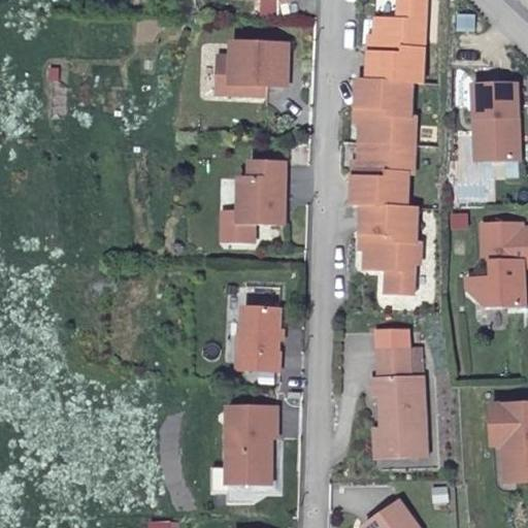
[(401,45),(425,46),(427,0),(396,0),(395,18),(373,17),(372,51),(401,53),(401,45)]
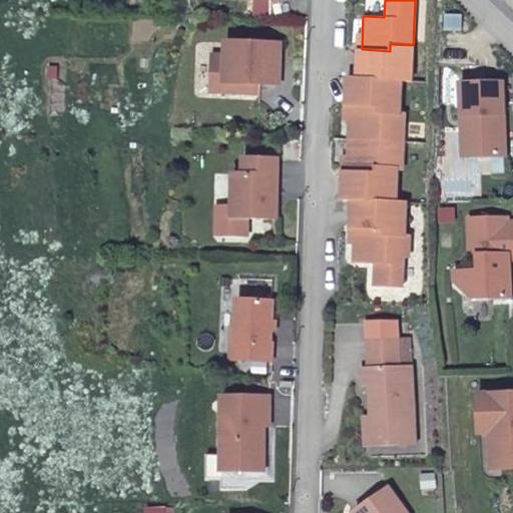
[(445,16),(445,30),(463,30),(463,16),(445,16)]
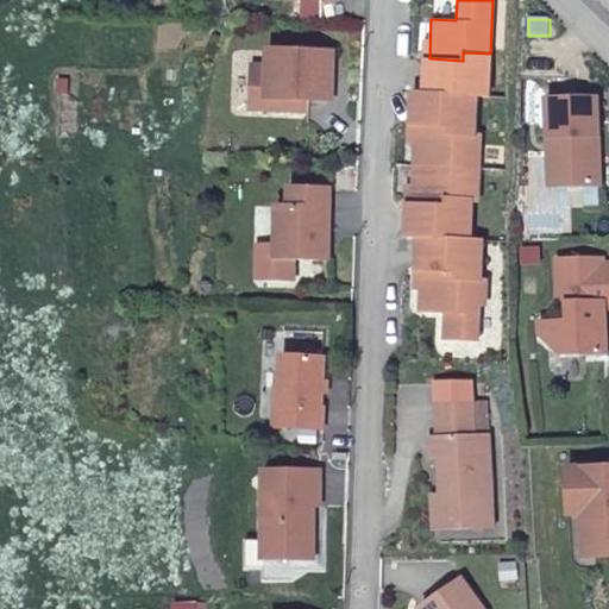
[(249,64),(248,95),(308,98),(330,98),(331,49),(267,48),(267,64),(249,64)]
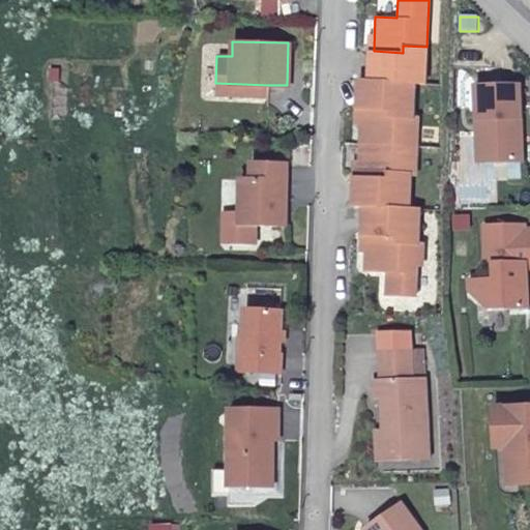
[(367,80),(414,82),(425,82),(427,47),(403,46),(403,53),(374,51),(370,51),(367,80)]
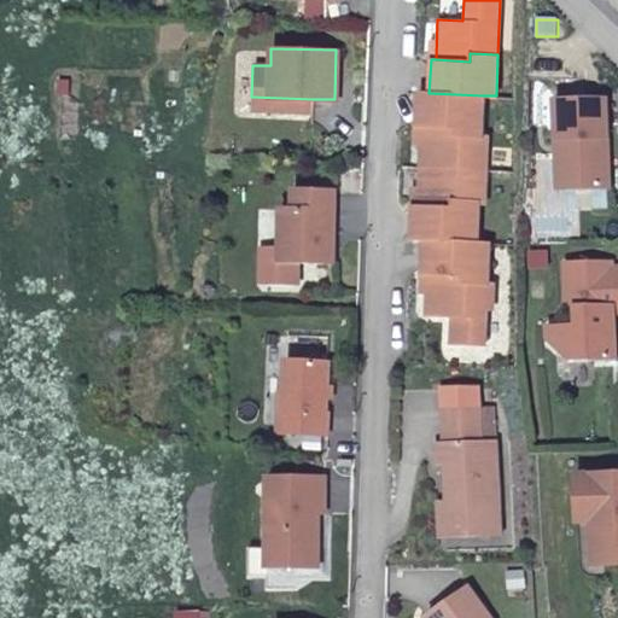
[(415,128),(482,132),(483,95),(429,93),(417,93),(415,128)]
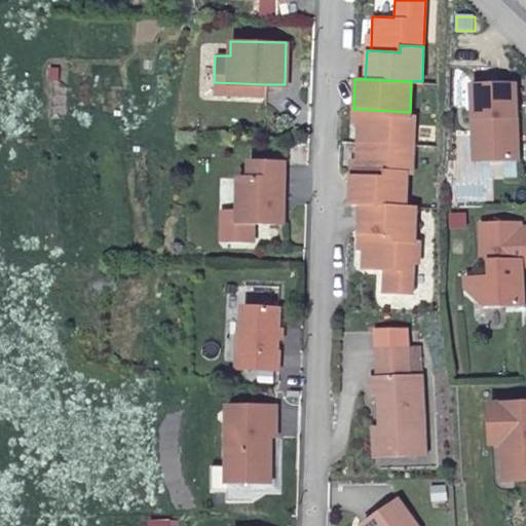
[(266,84),(214,82),(214,91),(265,92),(266,84)]
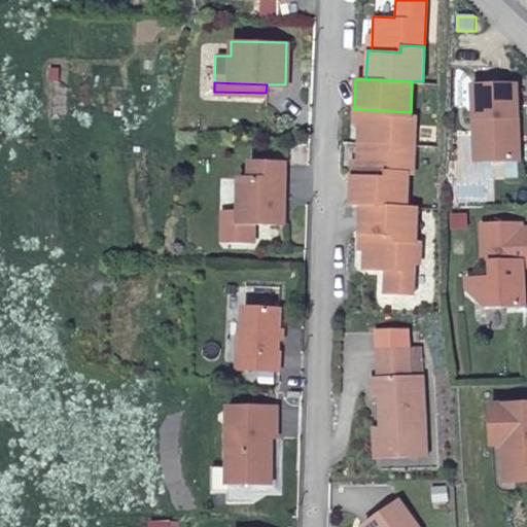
[(470,85),(473,162),(523,160),(520,83),(470,85)]
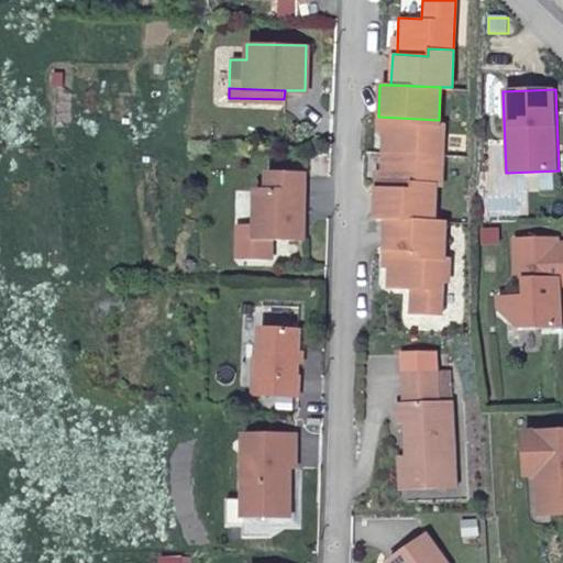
[(383,133),(382,154),(404,155),(444,157),(446,120),(439,120),(378,117),(373,117),(372,132),(383,133)]
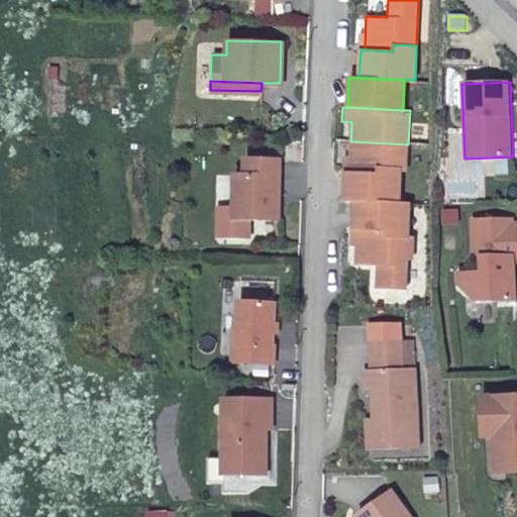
[(371,142),(350,141),(348,177),(343,177),(342,203),(352,204),(397,205),(398,173),(407,173),(408,144),(371,142)]
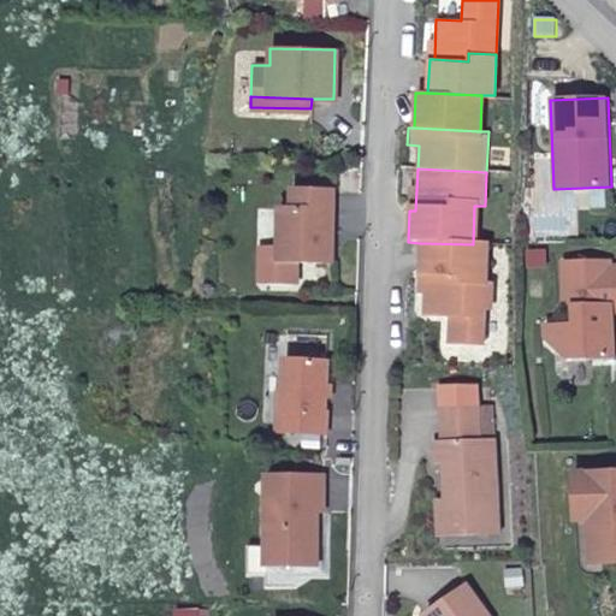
[(278,207),(278,247),(277,260),(295,260),(332,260),(332,189),(290,188),(290,207),(278,207)]
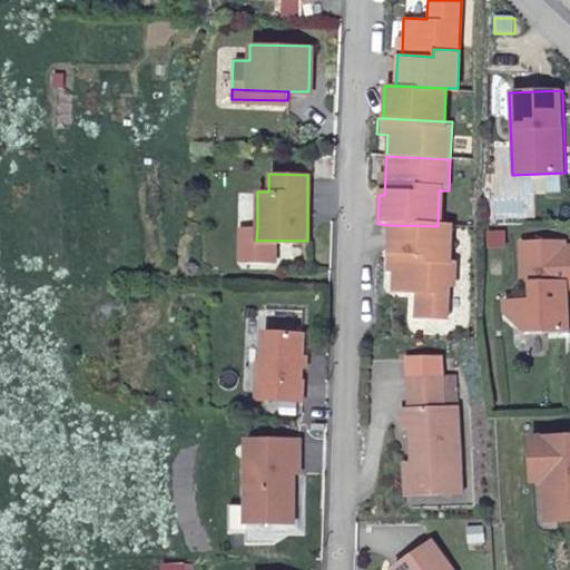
[(438,226),(389,225),(387,256),(393,256),(392,294),(416,294),(415,320),(445,321),(446,286),(452,286),(453,264),(448,264),(449,227),(438,226)]
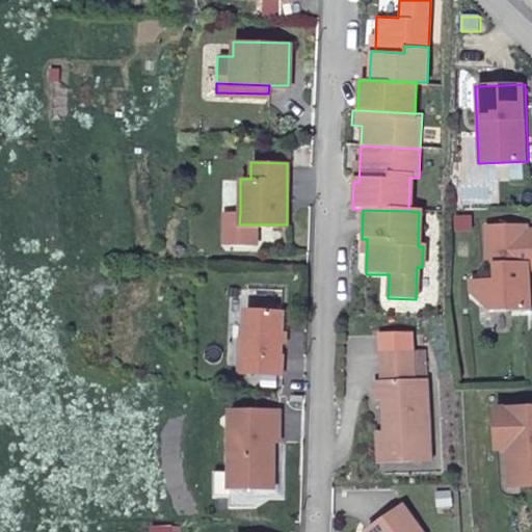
[(239,224),(240,213),(224,214),(224,243),(256,242),(255,224),(239,224)]
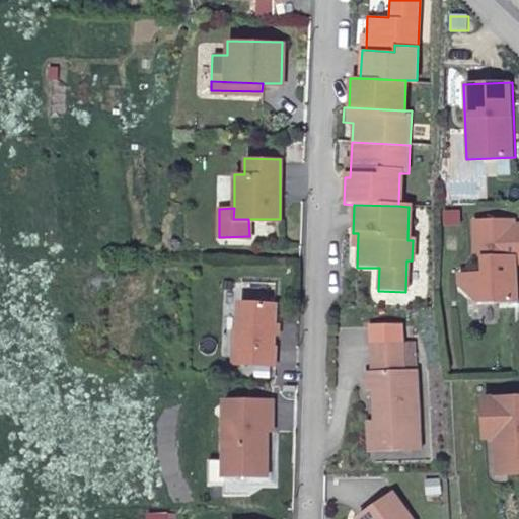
[(443,212),(443,224),(461,224),(460,212),(443,212)]
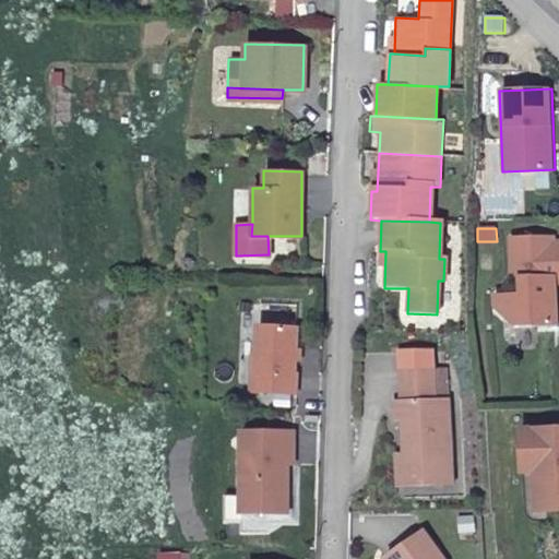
[(551,234),(510,237),(512,276),(495,295),(496,310),(514,328),(557,325),(554,283),(558,282),(558,239),(552,240),(551,234)]
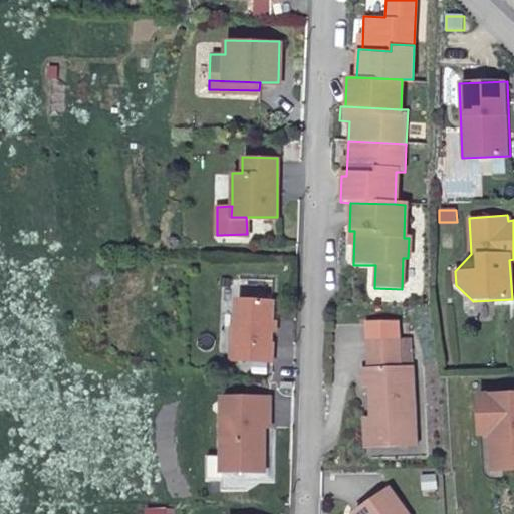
[(272,300),(237,299),(235,342),(241,342),(240,358),(271,360),(272,343),(270,343),(272,300)]
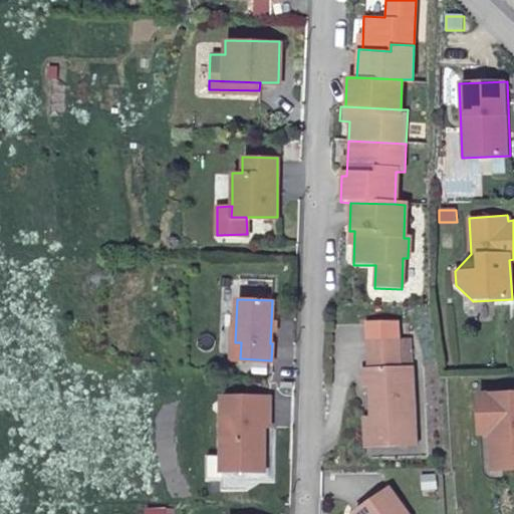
[(367,324),(369,367),(401,366),(399,336),(398,322),(367,324)]
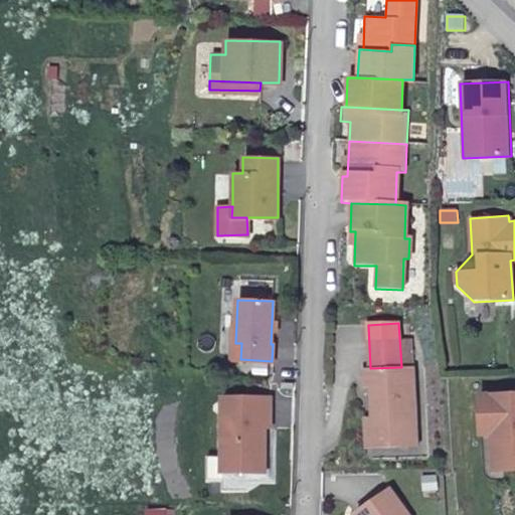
[(411,336),(399,337),(401,367),(413,366),(411,336)]
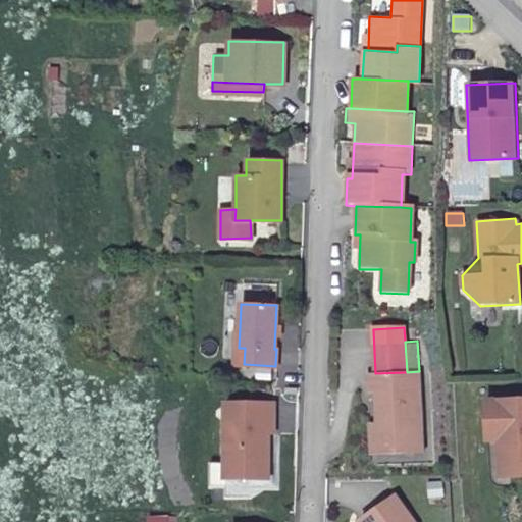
[(375,392),(376,422),(378,453),(422,451),(419,371),(407,372),(375,373),(367,374),(368,392),(375,392)]
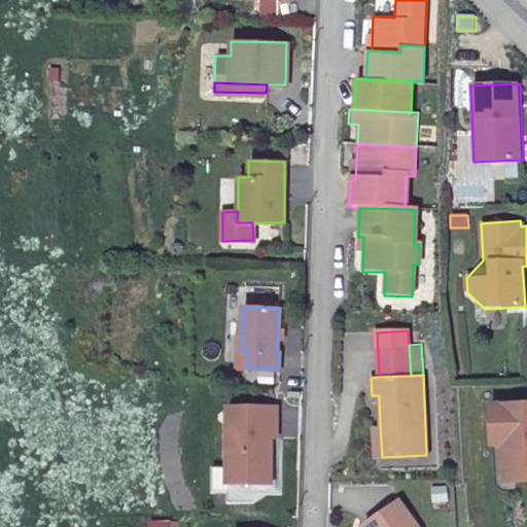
[(493,443),(504,443),(514,442),(515,480),(526,479),(526,400),(491,402),(493,443)]
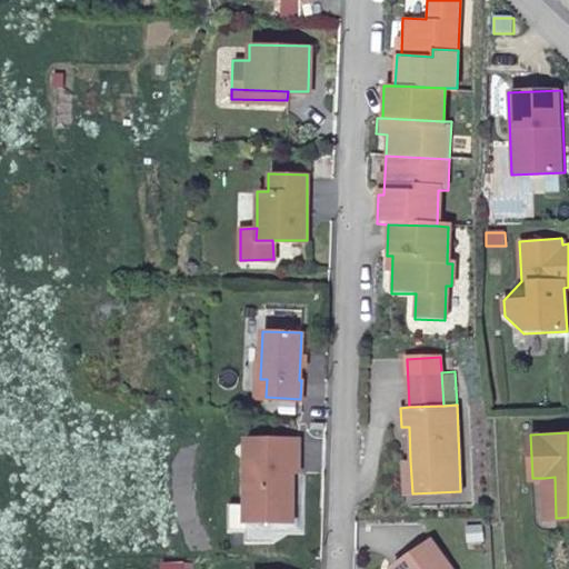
[(246,439),(246,503),(247,521),(295,521),(293,500),(289,495),(289,488),(293,488),(293,471),(299,471),(299,438),(246,439)]
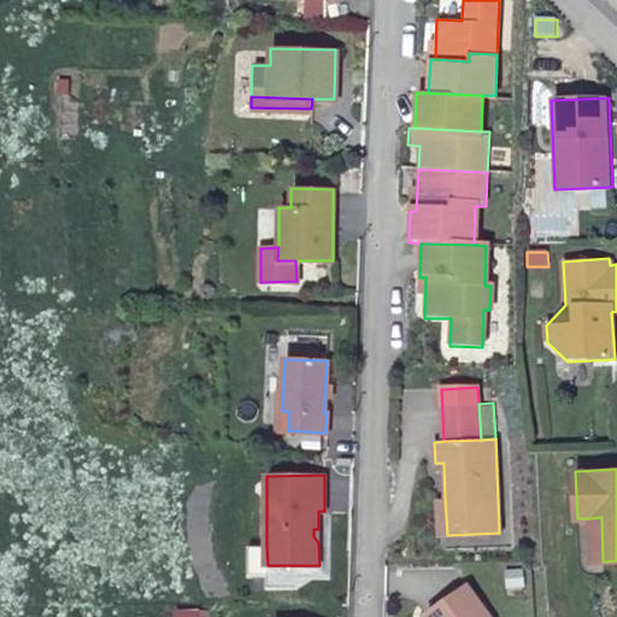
[(601,517),(591,518),(593,563),(603,562),(601,517)]
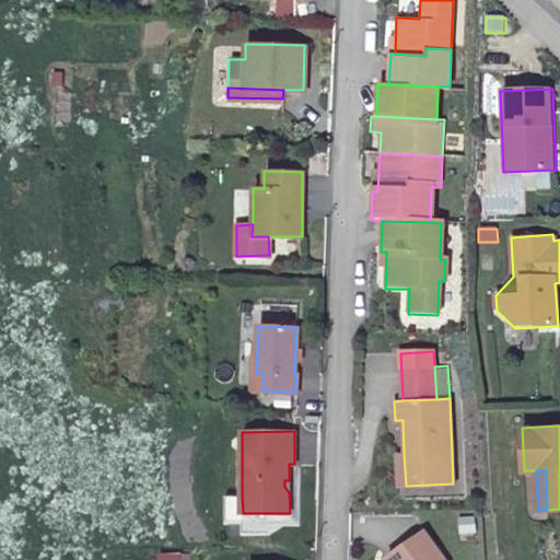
[(243,513),(242,496),(225,496),(226,524),(243,523),(243,513)]
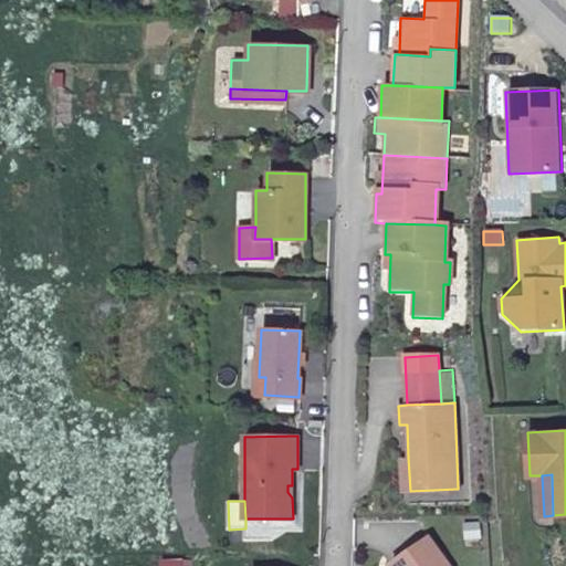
[(390,564),(391,565),(450,565),(429,536),(390,564)]
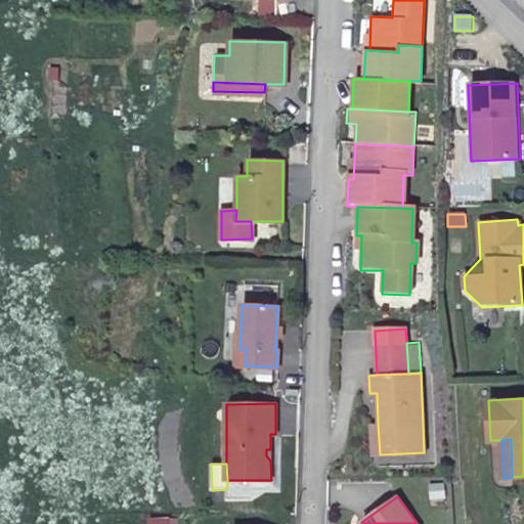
All buildings are outlined.
